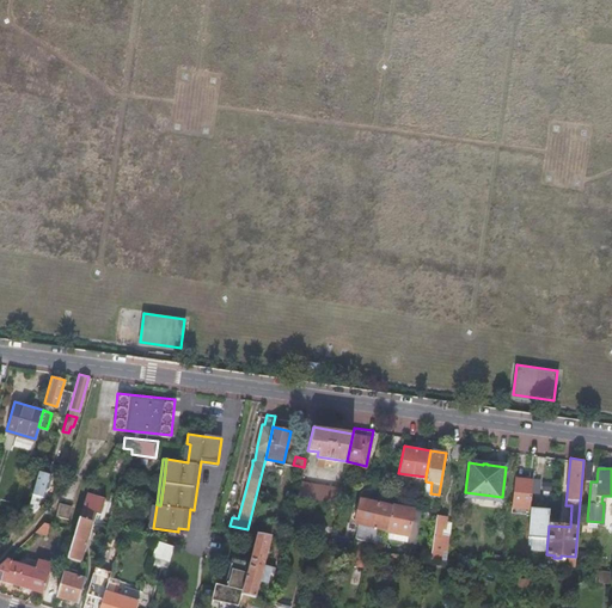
[(25,515),(28,517),(40,507),(36,502),(37,496),(41,497),(44,486),(47,486),(50,474),(38,471),(25,515)]
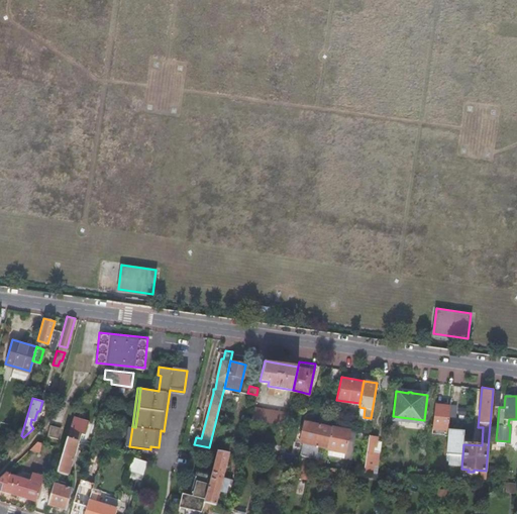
[(448,429),(450,405),(434,403),(432,427),(448,429)]
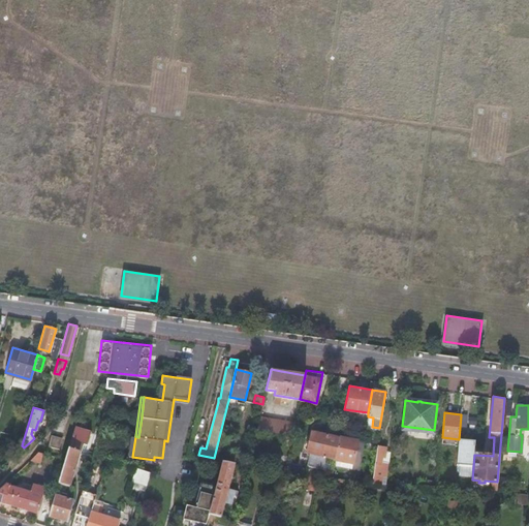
[(259,415),(256,428),(290,434),(293,421),(259,415)]
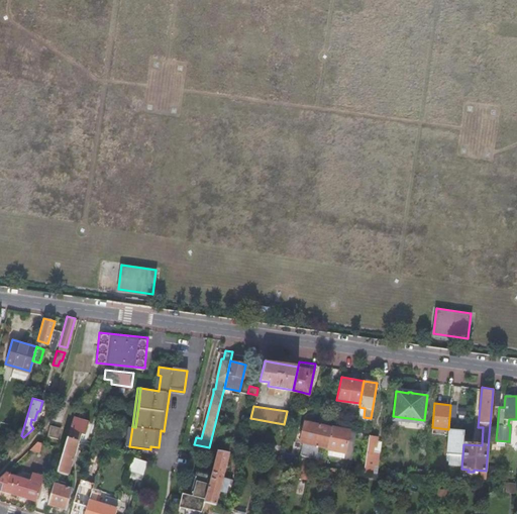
[(89,421),(74,417),(65,448),(47,504),(66,510),(71,492),(70,489),(62,487),(65,483),(77,440),(79,440),(81,433),(85,434),(89,421)]
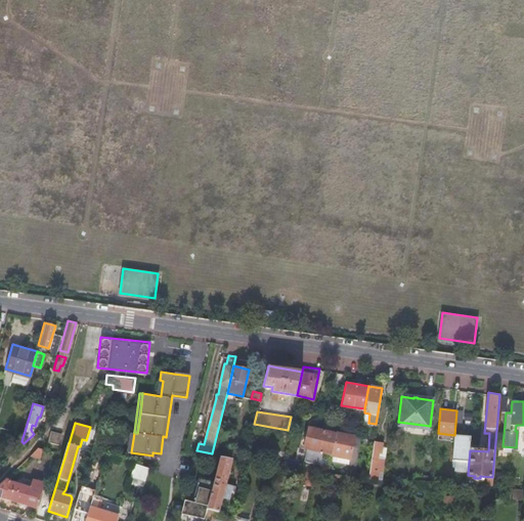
[(319,451),(332,454),(336,434),(336,433),(308,427),(304,446),(319,450),(319,451)]
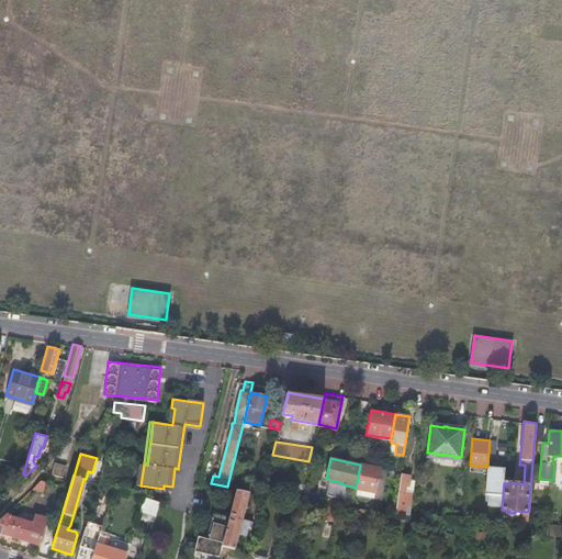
[(51,472),(64,477),(67,465),(55,460),(51,472)]
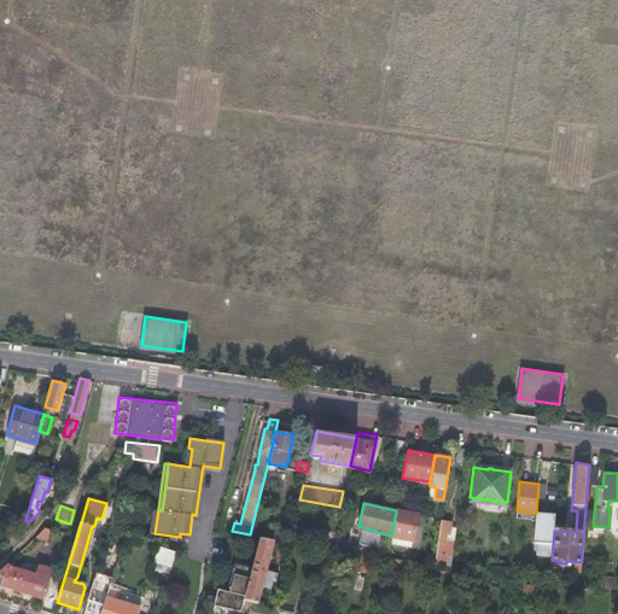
[(396,512),(391,536),(413,541),(412,545),(420,548),(425,516),(396,512)]
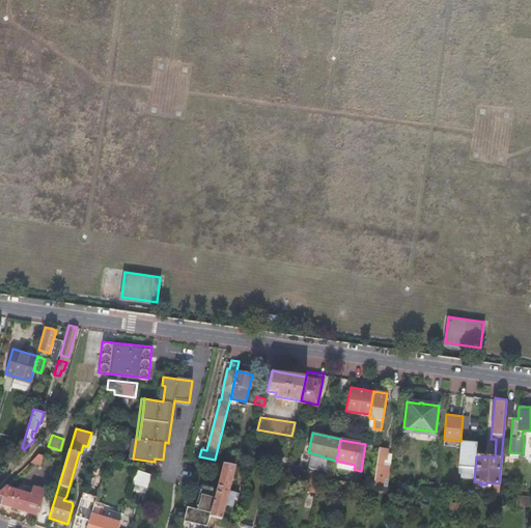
[(475,468),(476,456),(477,442),(460,441),(458,467),(475,468)]
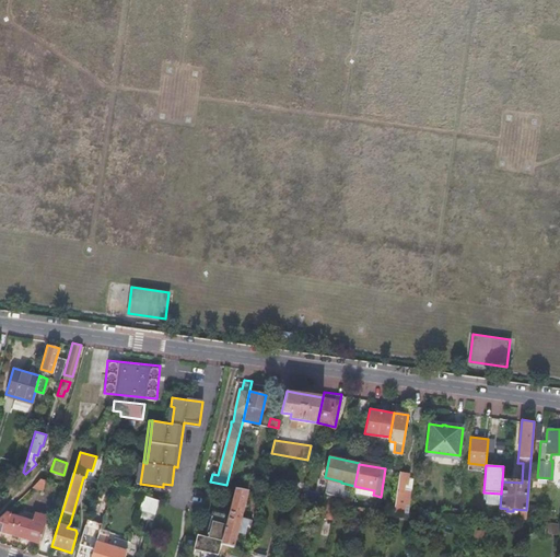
[(399,471),(394,509),(404,510),(405,502),(410,502),(411,492),(404,491),(405,483),(408,483),(409,472),(399,471)]
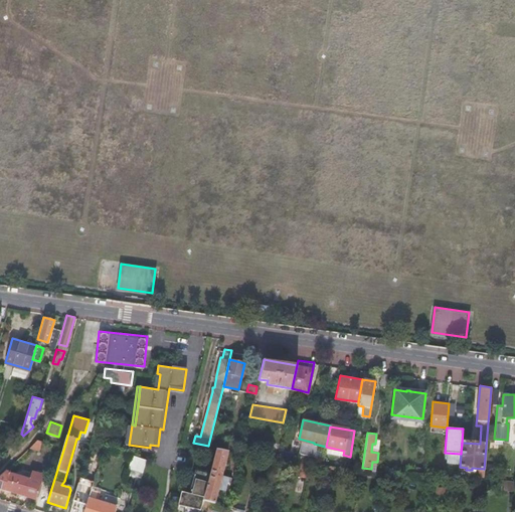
[(39,450),(42,440),(37,439),(29,447),(39,450)]
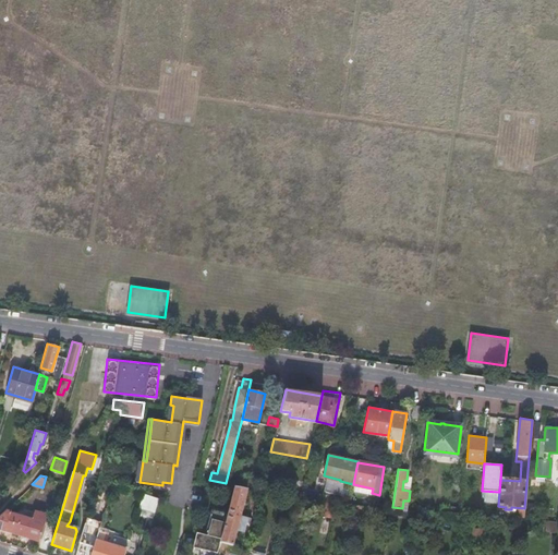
[(110,491),(112,483),(98,479),(96,485),(110,491)]
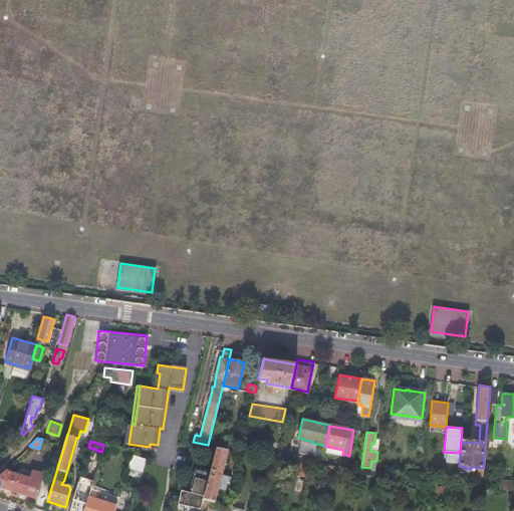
[(218,448),(208,445),(205,459),(214,461),(218,448)]
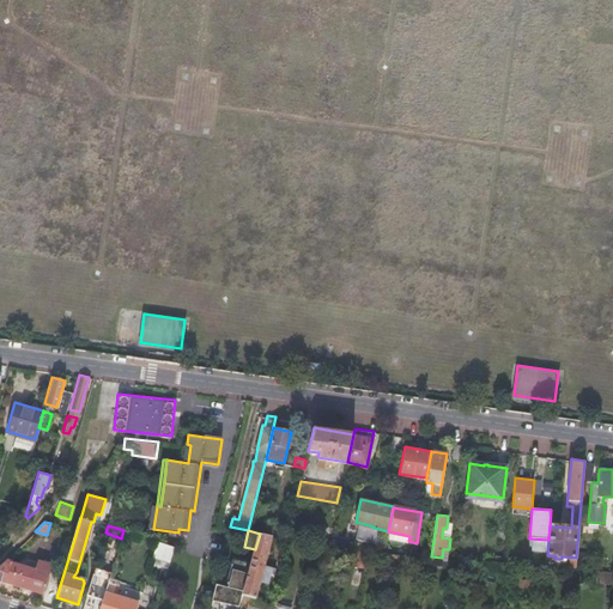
[(260,534),(255,549),(243,594),(255,597),(260,580),(268,582),(273,566),(265,564),(272,536),(260,534)]
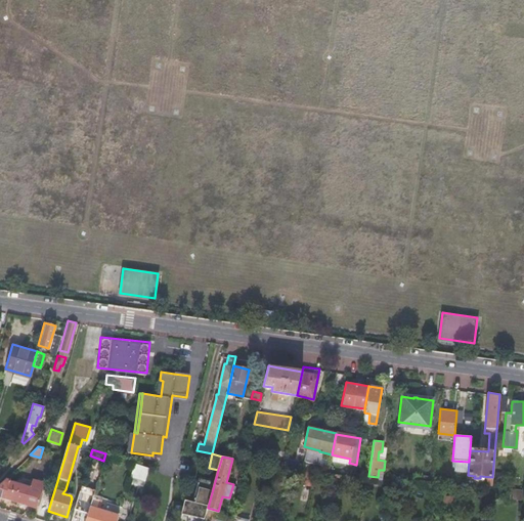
[(131,476),(145,480),(148,467),(138,464),(134,463),(131,476)]
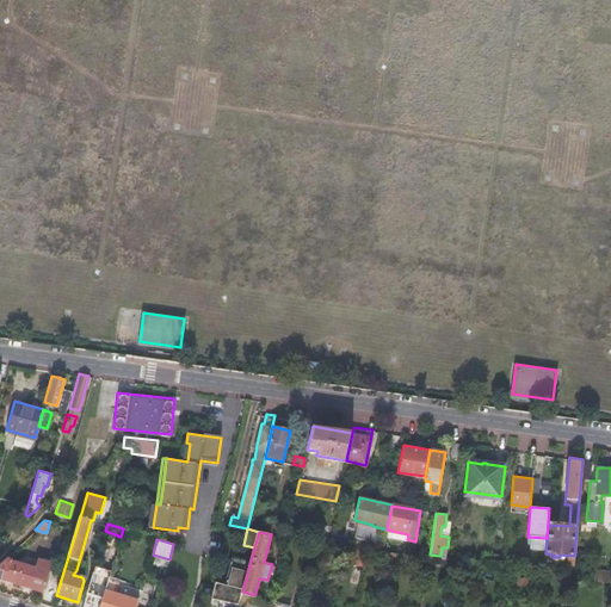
[(370,540),(369,547),(383,550),(384,540),(381,539),(380,543),(370,540)]
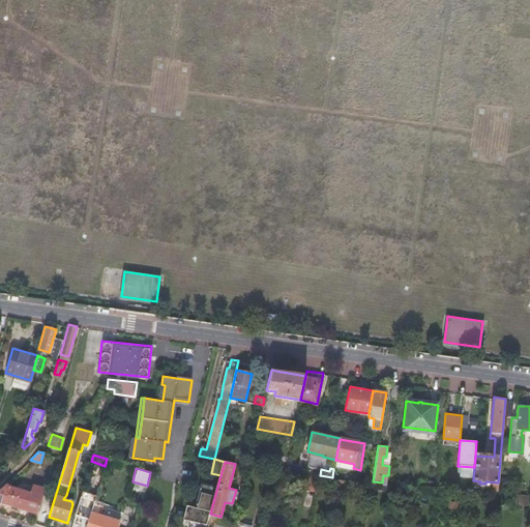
[(320,475),(311,473),(307,489),(316,491),(320,475)]
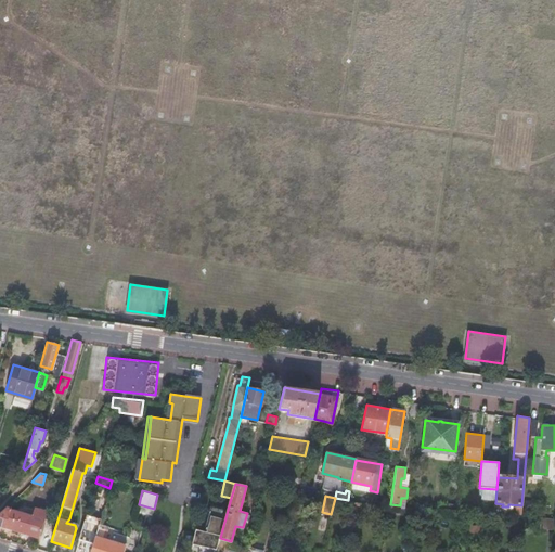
[(362,502),(351,500),(349,510),(360,512),(362,502)]
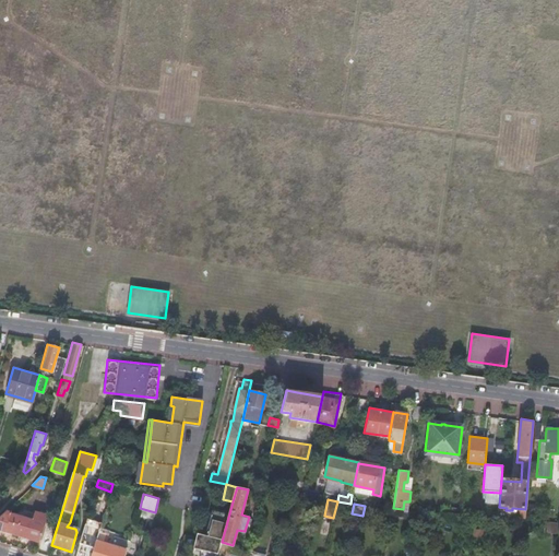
[(6,511),(0,516),(0,529),(38,541),(46,515),(36,512),(34,519),(6,511)]
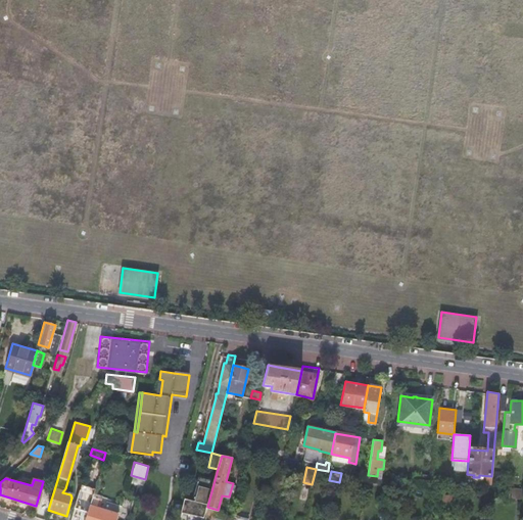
[(80,489),(69,519),(80,519),(83,511),(88,512),(93,495),(93,493),(80,489)]
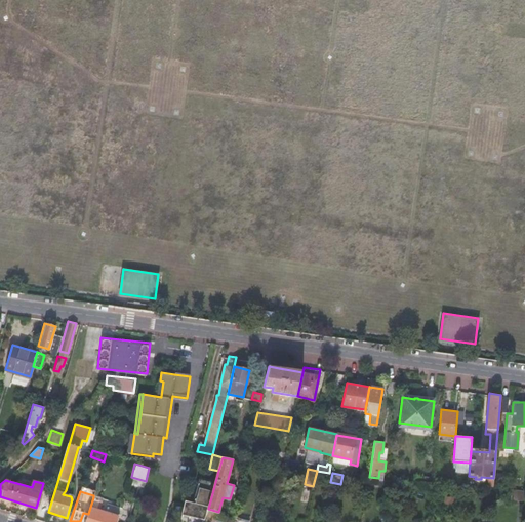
[(126,493),(122,508),(129,510),(132,497),(131,494),(126,493)]
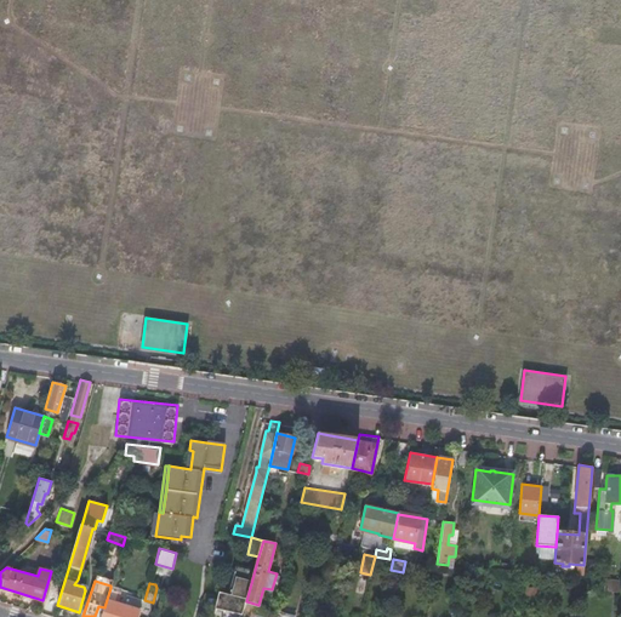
[(104,607),(101,616),(138,616),(141,610),(118,603),(121,592),(110,588),(104,607)]
